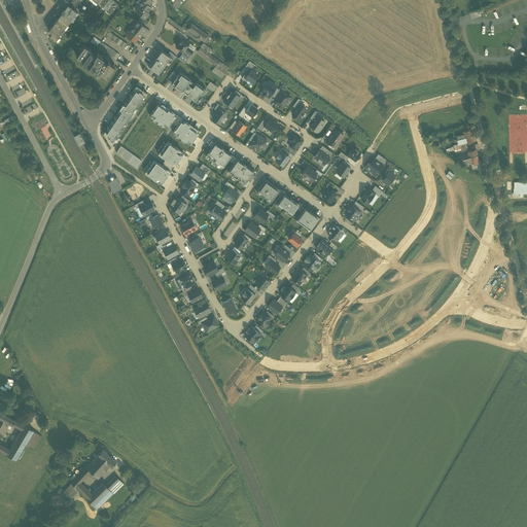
[(80,0),(72,0),(68,6),(73,9),(75,7),(77,5),(78,3),(80,0)]
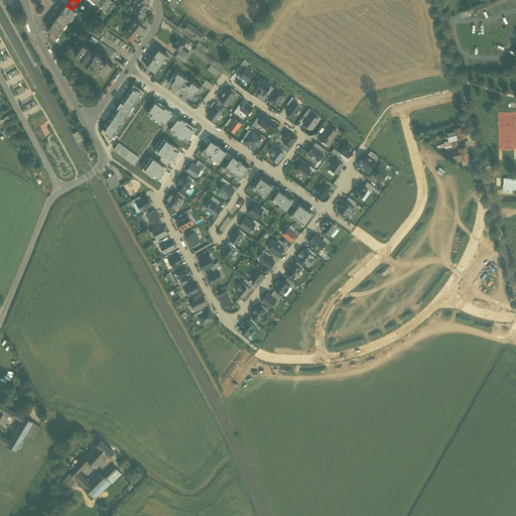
[(104,10),(111,0),(104,0),(100,7),(104,10)]
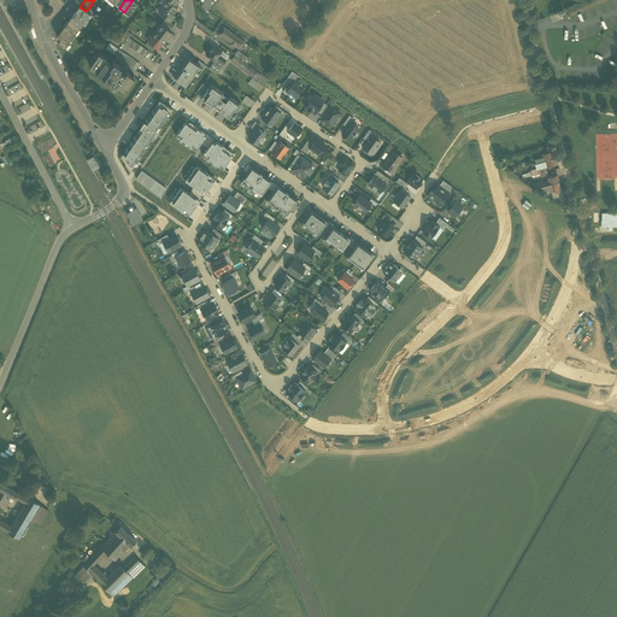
[(130,15),(137,4),(133,0),(124,12),(129,16),(130,15)]
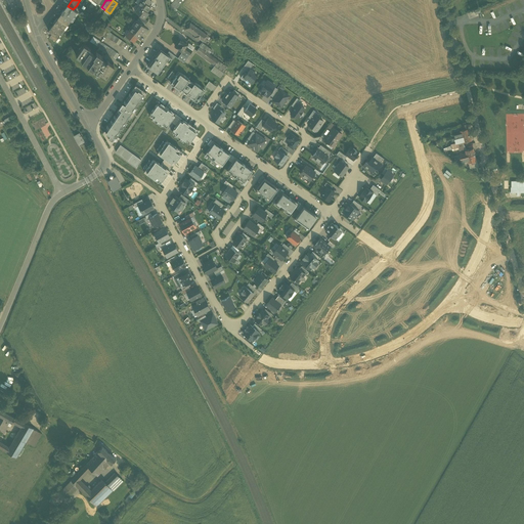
[(147,5),(141,0),(137,5),(139,6),(146,11),(150,7),(147,5)]
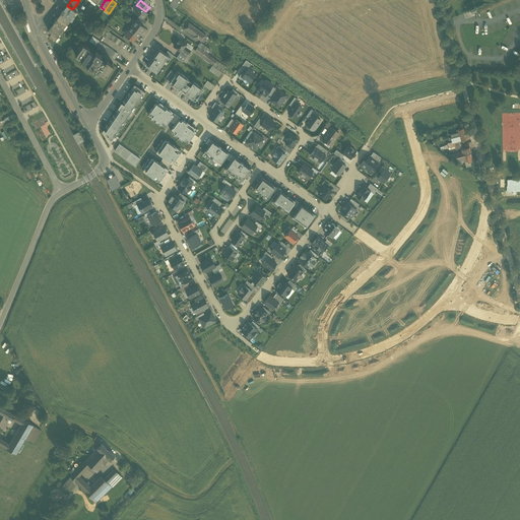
[(170,5),(175,9),(182,1),(179,0),(169,0),(168,1),(171,3),(170,5)]
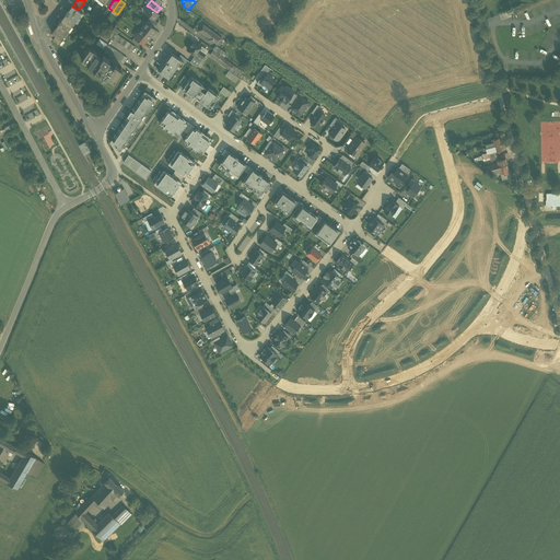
[(78,10),(72,7),(71,6),(68,10),(79,19),(82,14),(78,10)]
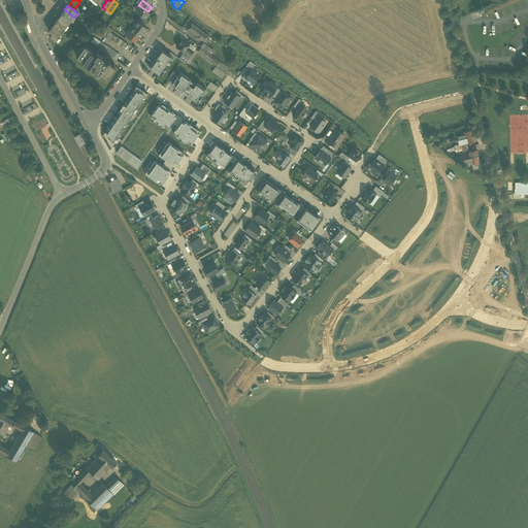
[(147,11),(140,6),(136,12),(141,17),(145,19),(150,13),(147,11)]
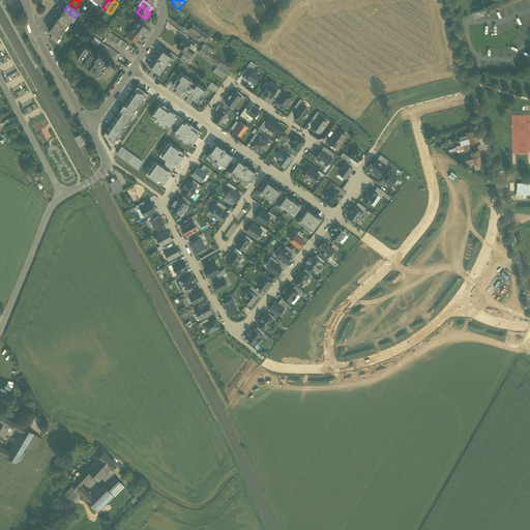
[(75,18),(64,9),(61,13),(71,22),(75,18)]
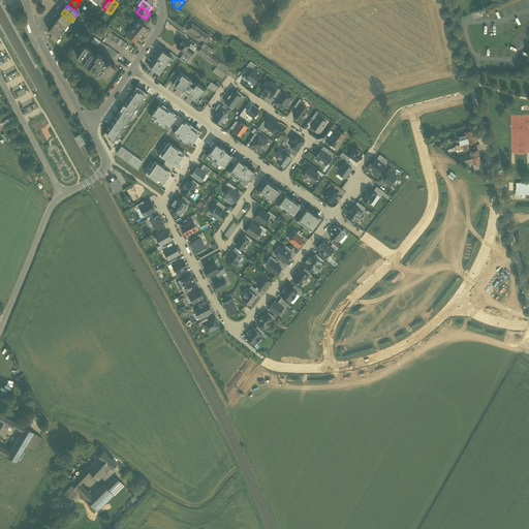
[(71,22),(61,13),(58,19),(68,26),(71,22)]
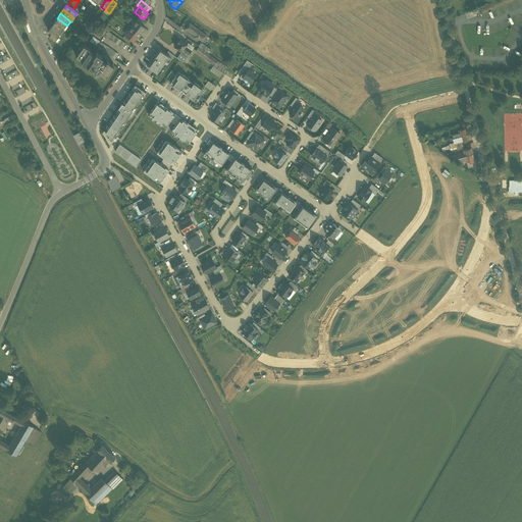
[(67,25),(57,18),(54,22),(64,30),(67,25)]
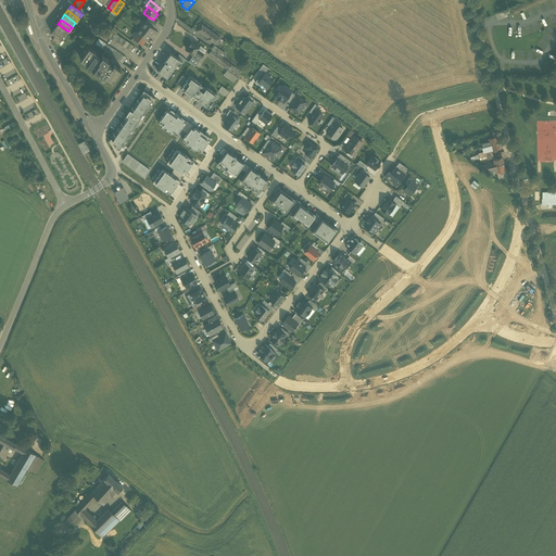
[(146,39),(147,40),(154,29),(152,28),(144,22),(136,33),(137,33),(146,39)]
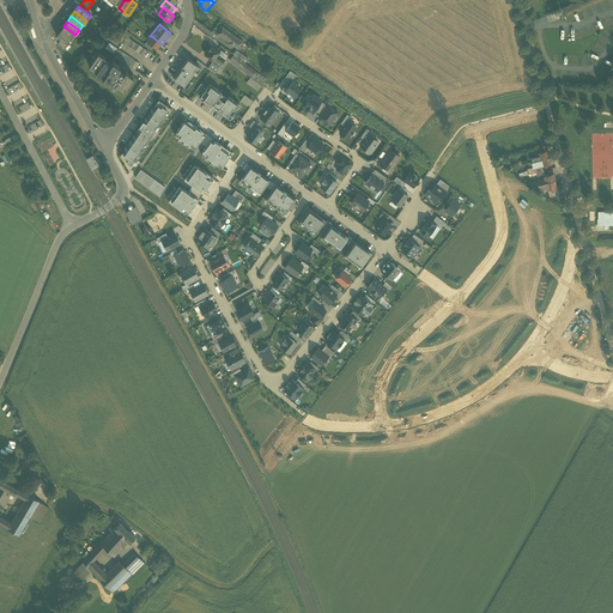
[(76,35),(64,26),(60,31),(72,40),(76,35)]
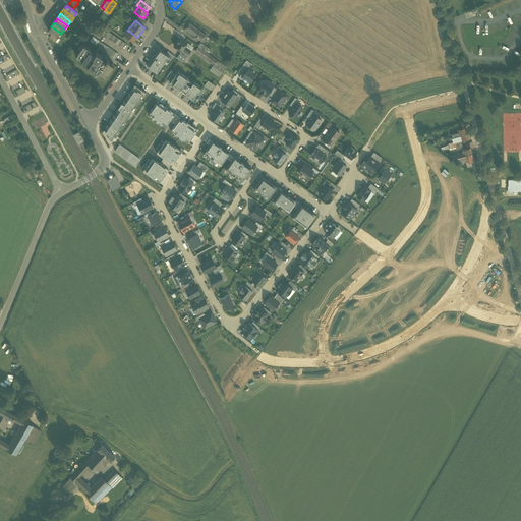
[(206,36),(189,22),(185,29),(194,36),(193,37),(197,40),(198,39),(201,41),(204,38),(206,36)]
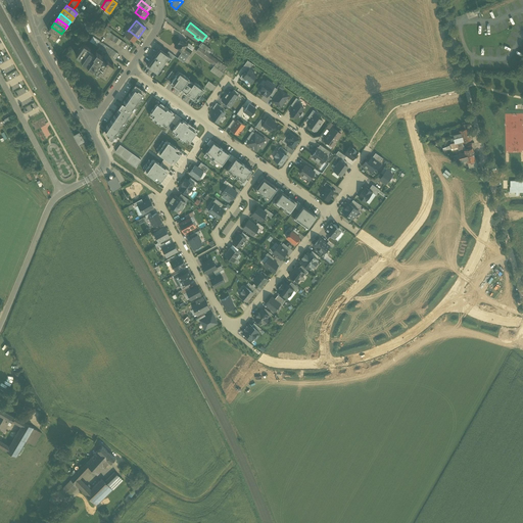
[(61,34),(51,27),(48,31),(52,34),(58,38),(61,34)]
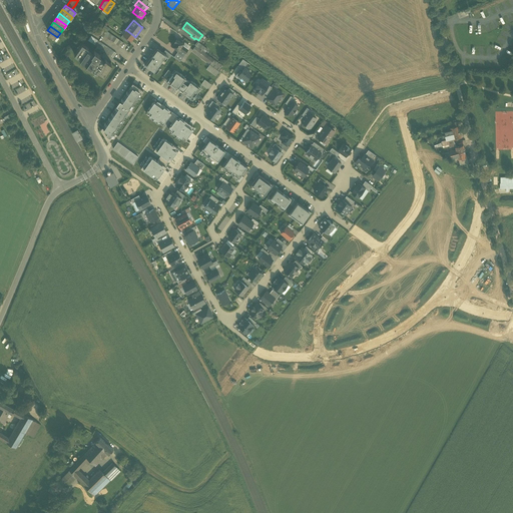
[(123,43),(107,31),(102,28),(99,33),(120,48),(123,43)]
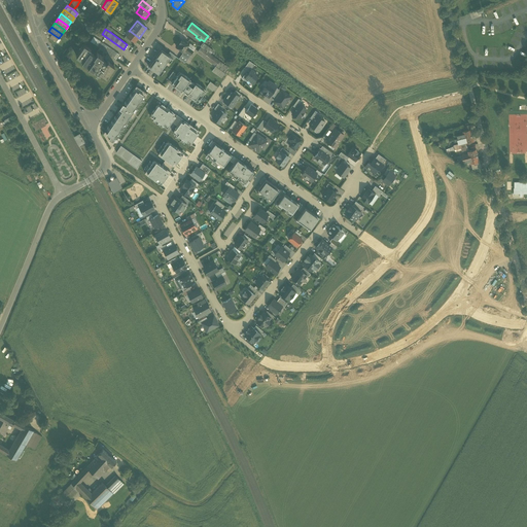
[(138,37),(130,31),(127,36),(133,41),(135,42),(138,37)]
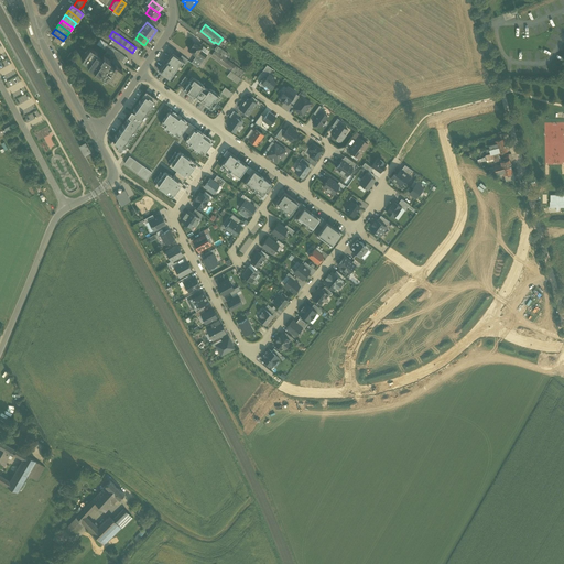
[(97,44),(125,64),(128,58),(100,40),(97,44)]
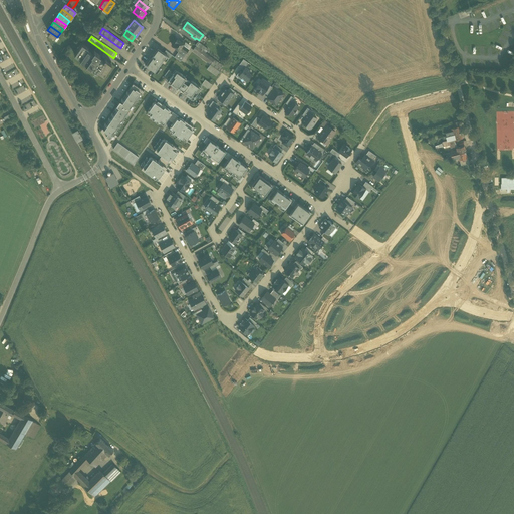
[(180,40),(177,39),(172,46),(179,51),(184,43),(182,42),(183,41),(180,39),(180,40)]
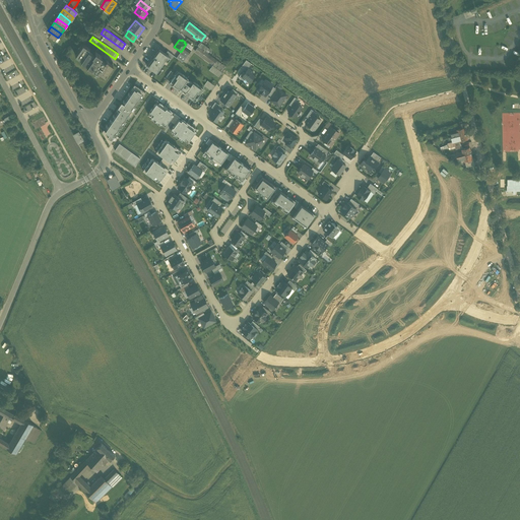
[(187,43),(186,44),(181,52),(180,53),(186,57),(193,47),(187,43)]
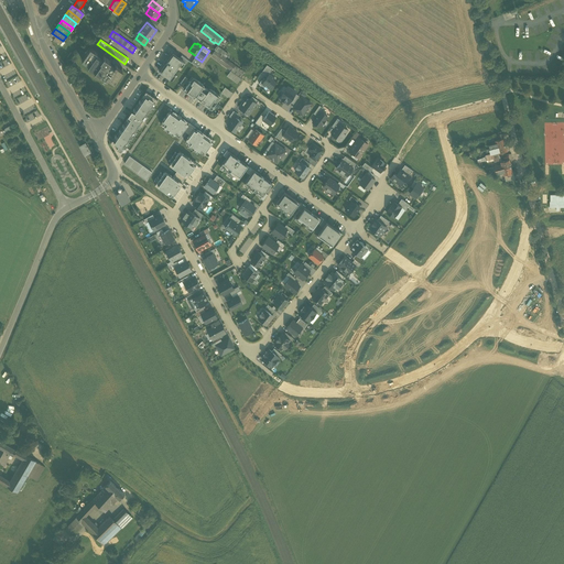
[(215,51),(225,58),(228,54),(217,46),(215,49),(216,50),(215,51)]
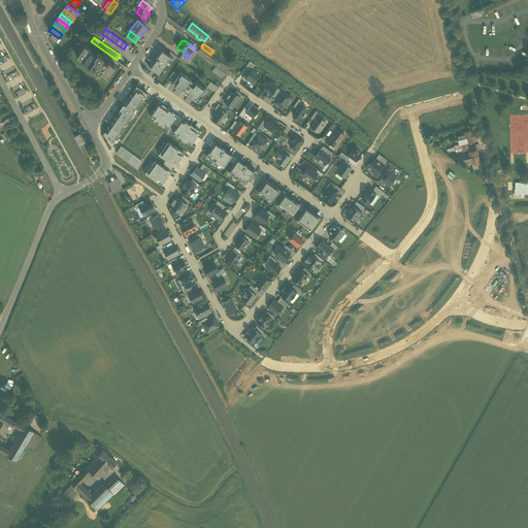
[(90,52),(91,50),(84,44),(76,56),(83,60),(90,51),(90,52)]
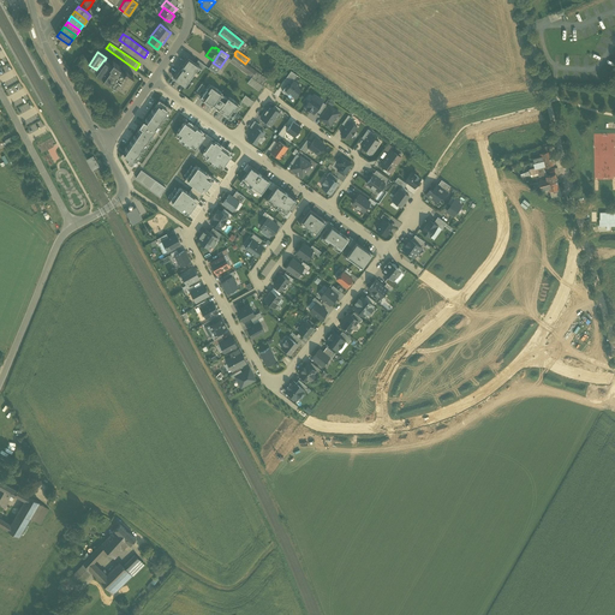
[(267,78),(245,64),(234,55),(230,63),(251,78),(248,83),(258,91),(267,78)]
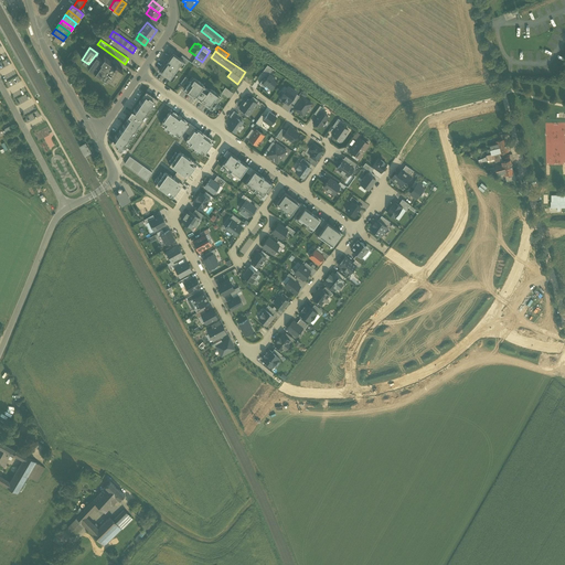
[(94,70),(102,59),(96,55),(96,54),(88,64),(87,66),(94,70)]
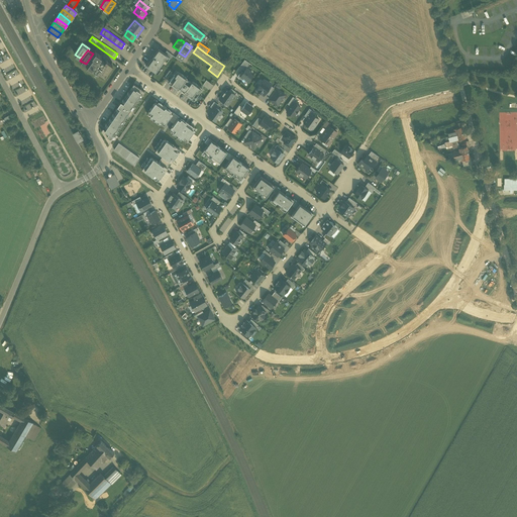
[(164,54),(159,49),(153,56),(152,55),(150,57),(152,58),(146,66),(158,74),(161,70),(159,69),(165,61),(167,62),(170,58),(164,54)]
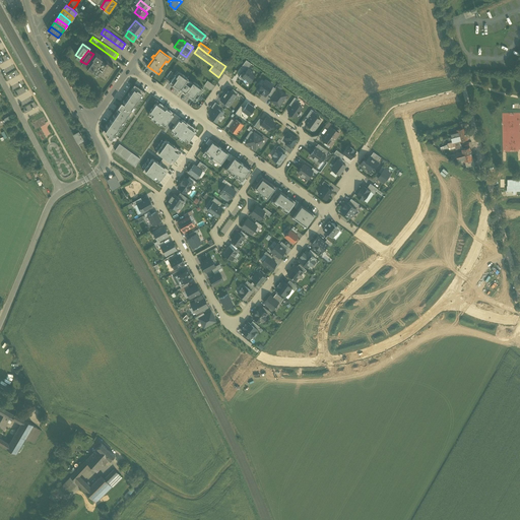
[(100,58),(102,56),(95,52),(93,54),(86,64),(86,65),(86,66),(90,69),(91,68),(92,69),(100,58)]
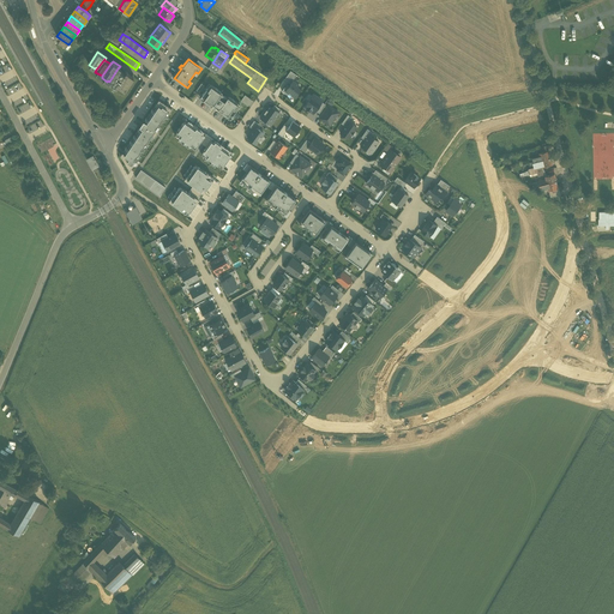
[(220,67),(212,62),(209,68),(215,73),(220,67)]
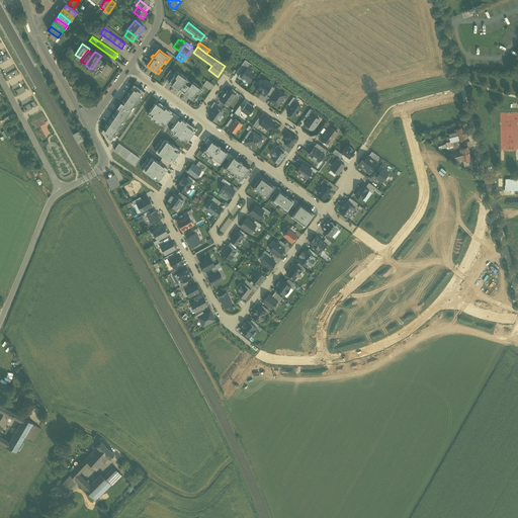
[(104,62),(99,58),(92,69),(97,73),(98,71),(105,62),(104,62)]
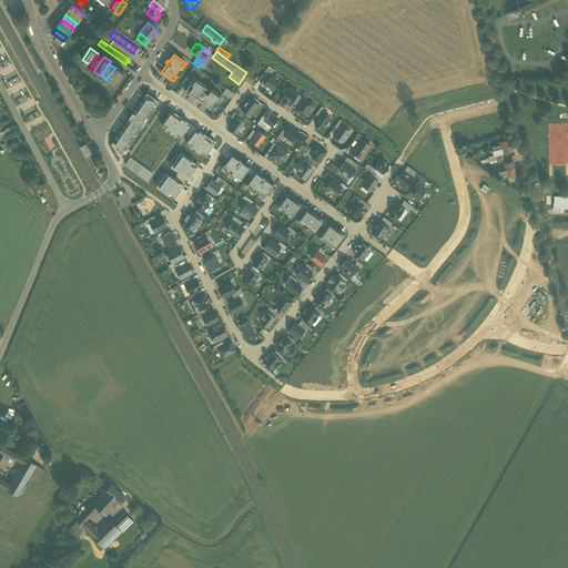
[(115,68),(108,78),(114,83),(123,71),(115,66),(114,68),(115,68)]
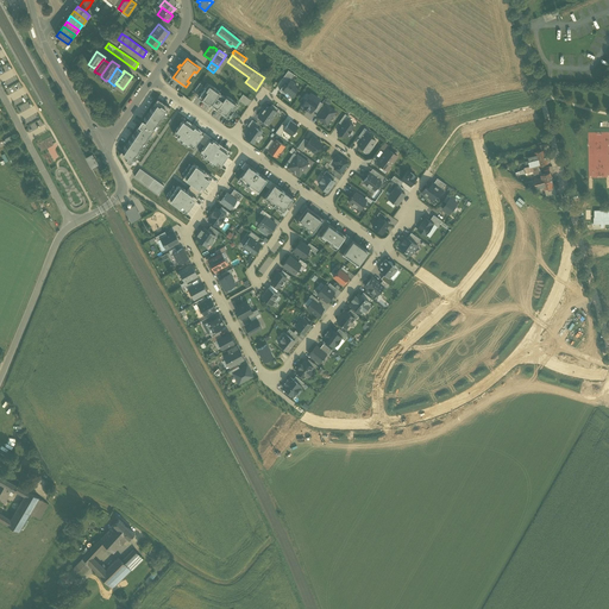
[(282,79),(288,83),(290,80),(294,75),(288,70),(282,79)]
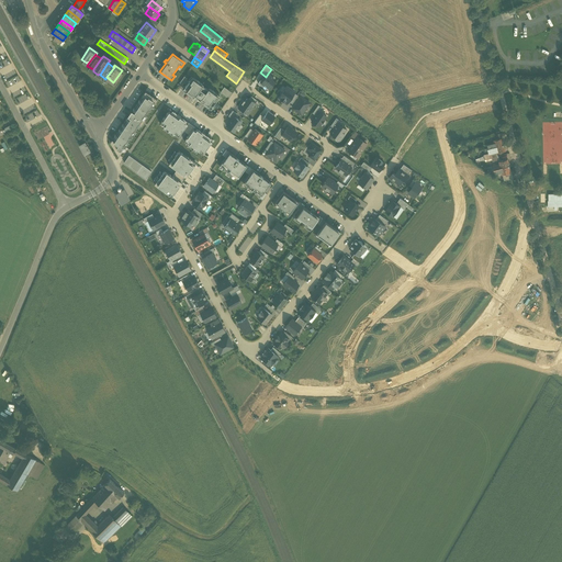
[(269,90),(276,81),(272,79),(273,77),(268,74),(266,77),(262,81),(260,79),(258,83),(263,87),(263,86),(269,90)]
